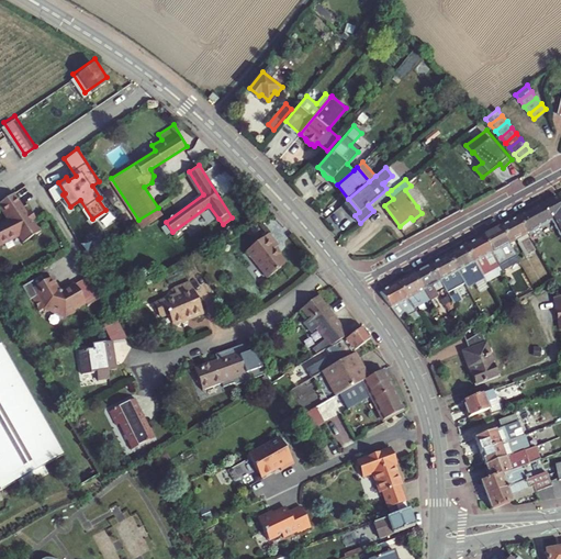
[(65,193),(58,182),(49,189),(57,200),(63,196),(63,194),(65,193)]
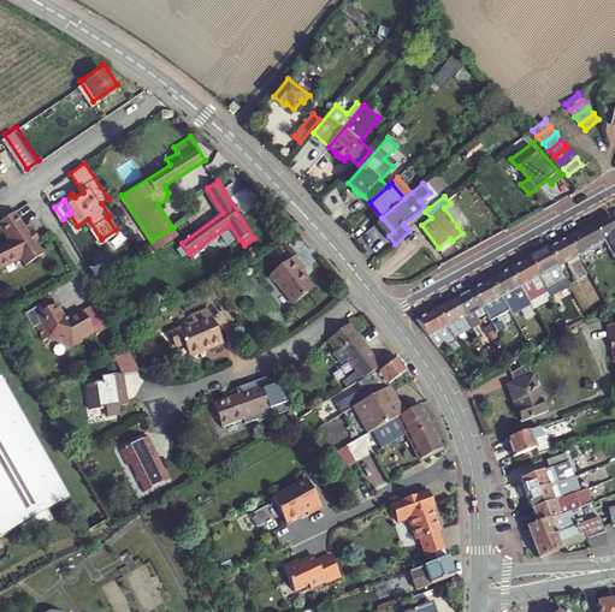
[(403,225),(406,227),(425,212),(429,208),(421,200),(419,201),(424,207),(403,225)]
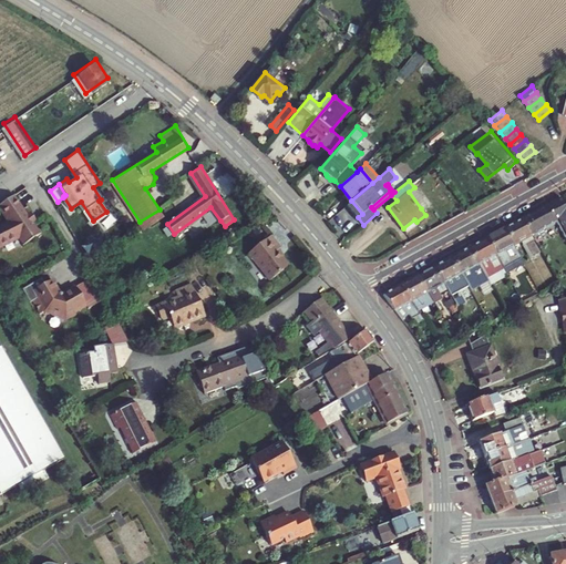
[(409,192),(421,208),(426,204),(414,187),(409,192)]
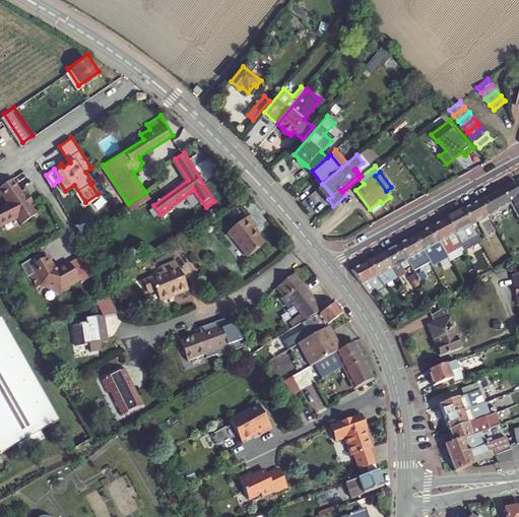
[(24,196),(12,178),(0,186),(0,188),(9,202),(0,206),(0,223),(18,214),(23,222),(36,213),(28,202),(26,204),(23,197),(24,196)]
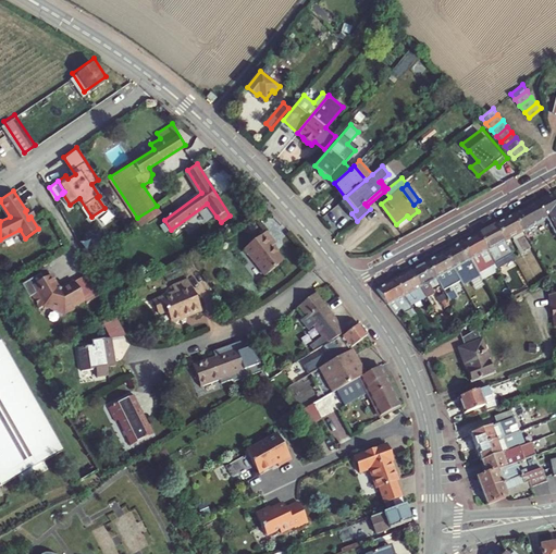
[(555,196),(552,192),(514,212),(523,230),(547,216),(555,230),(555,196)]
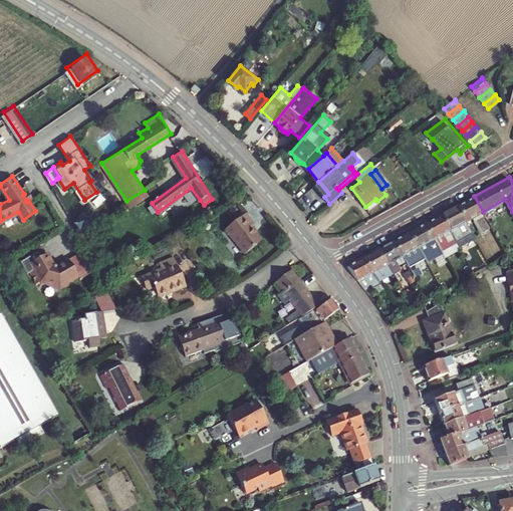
[(148,195),(145,190),(126,201),(127,203),(131,207),(148,195)]
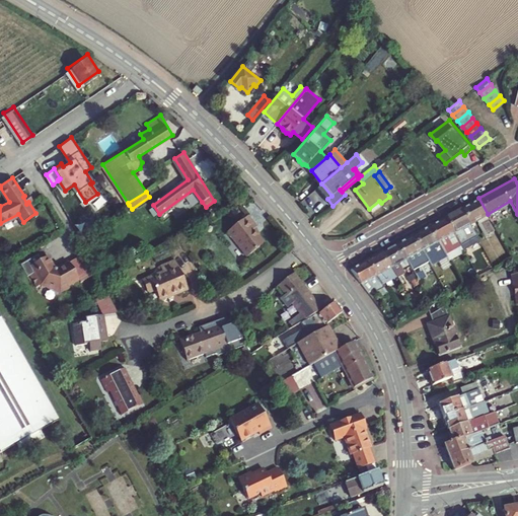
[(462,207),(470,222),(477,219),(488,214),(478,198),(462,207)]
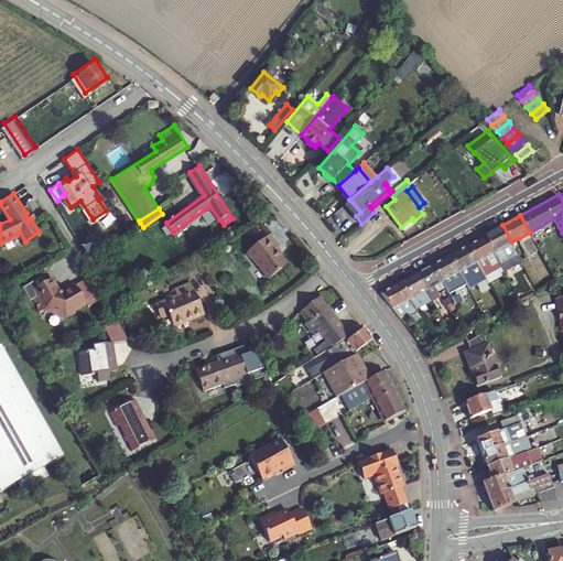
[(414,220),(412,218),(401,227),(404,230),(415,223),(414,220)]
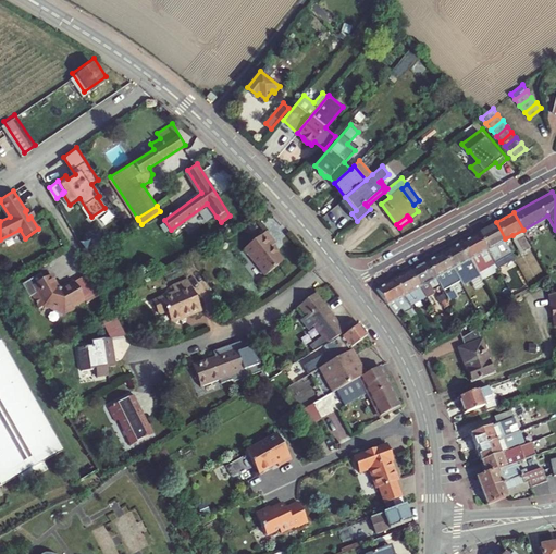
[(498,267),(516,257),(505,238),(496,222),(479,231),(498,267)]
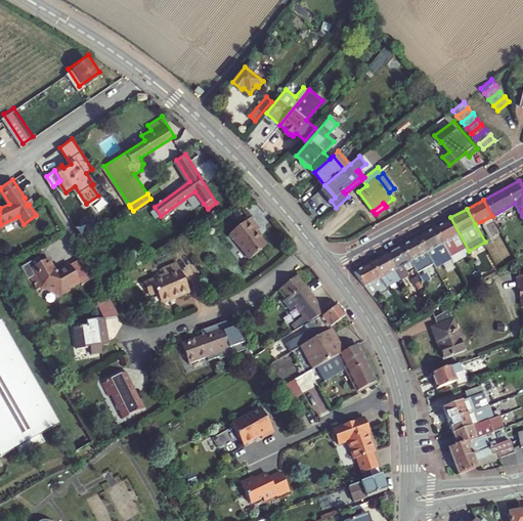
[(230,231),(250,257),(267,244),(257,229),(260,227),(251,216),(230,231)]
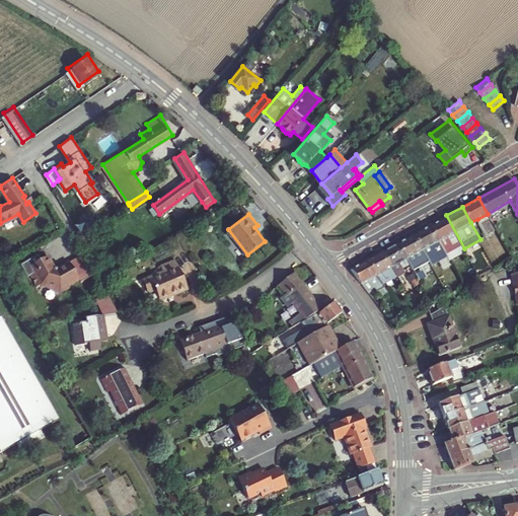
[(477,219),(479,222),(482,221),(489,217),(490,217),(488,214),(477,219)]
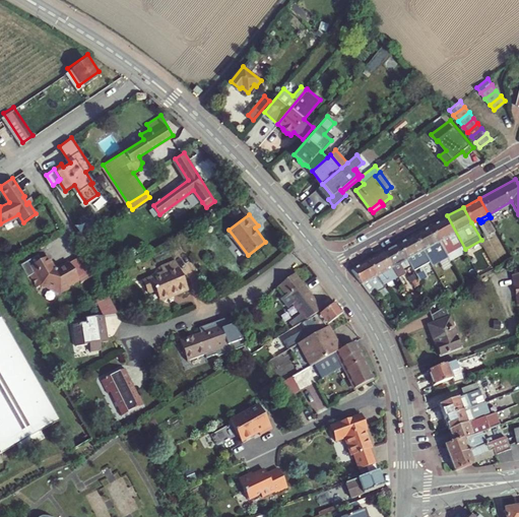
[(447,215),(432,224),(444,248),(446,250),(448,255),(451,260),(466,251),(465,249),(447,215)]
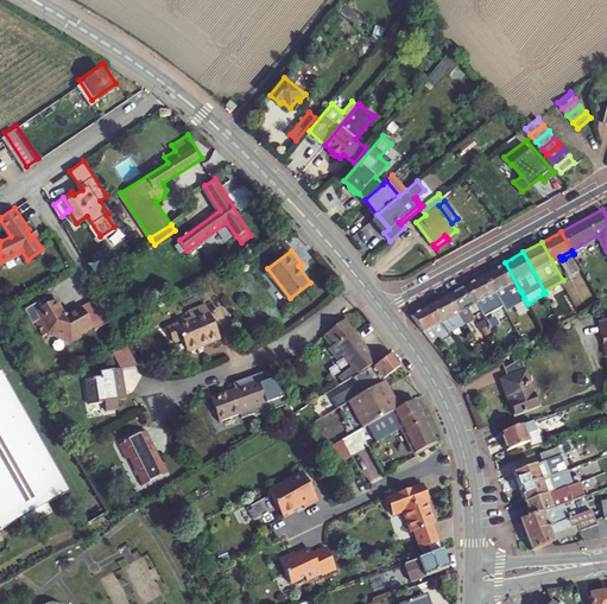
[(564,259),(571,273),(580,268),(573,254),(564,259)]
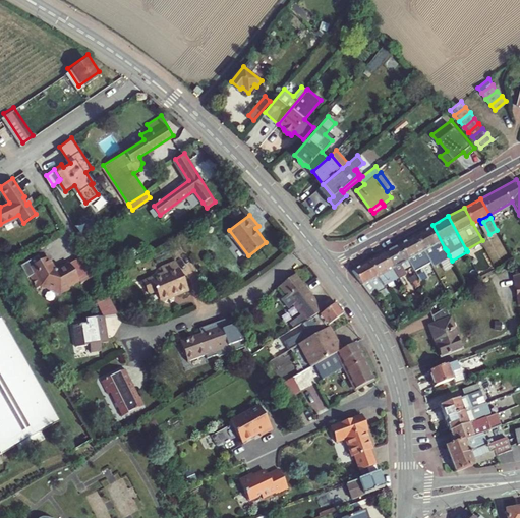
[(481,223),(487,235),(489,234),(483,222),(481,223)]
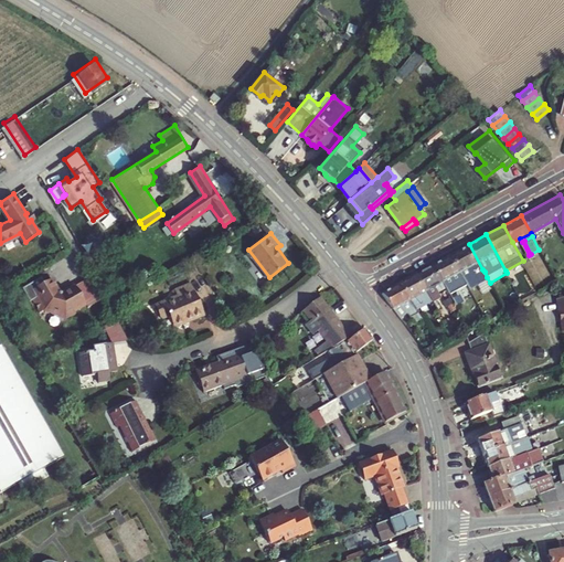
[(461,271),(465,278),(467,283),(470,287),(487,277),(485,272),(482,269),(469,244),(451,254),(461,271)]
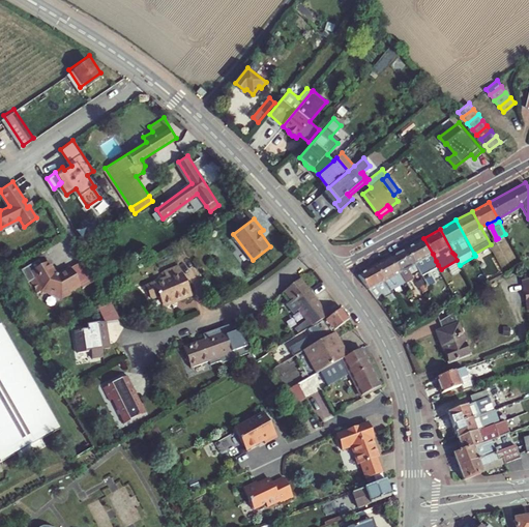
[(407,246),(416,263),(422,273),(438,265),(436,261),(433,254),(423,238),(407,246)]
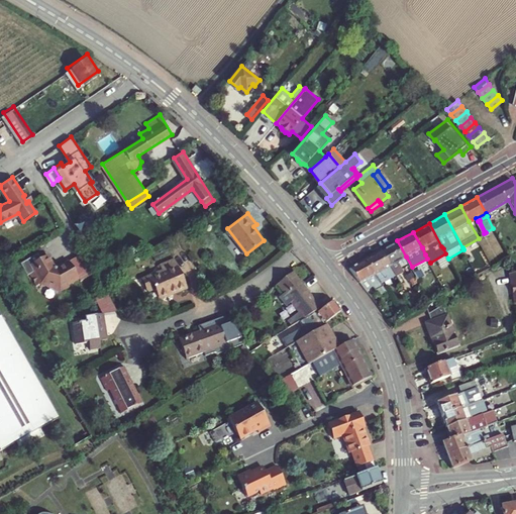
[(406,257),(397,240),(382,248),(391,265),(397,274),(402,283),(406,281),(401,274),(400,275),(400,274),(404,271),(398,261),(406,257)]
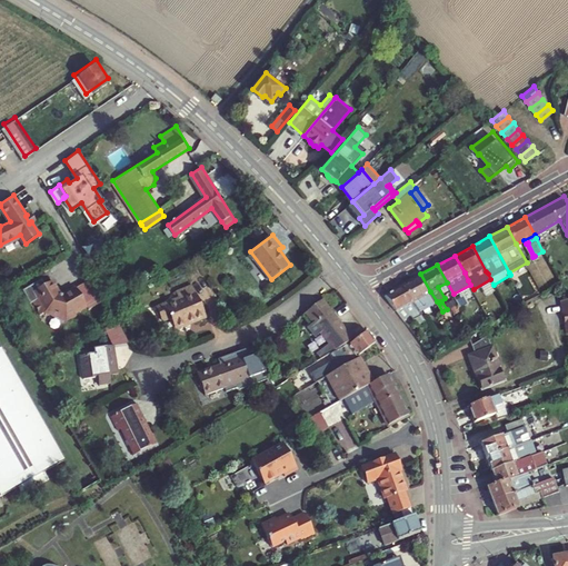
[(535,271),(541,281),(547,278),(541,267),(535,271)]
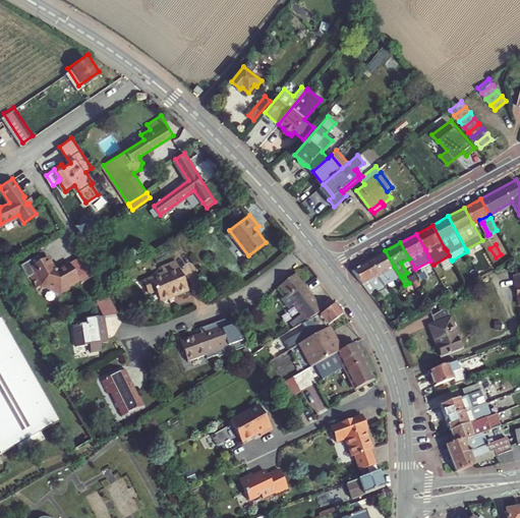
[(378,275),(385,284),(400,276),(394,267),(385,250),(369,260),(378,275)]
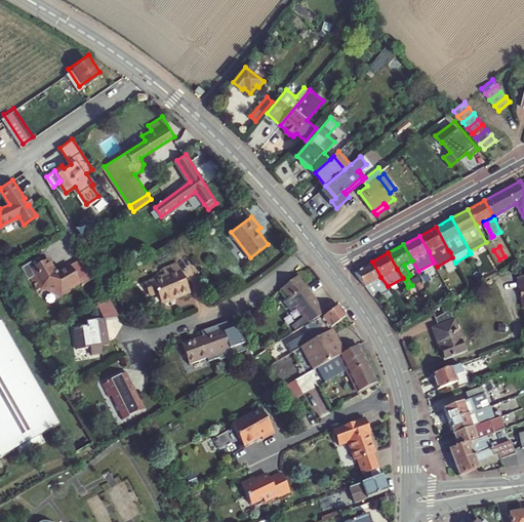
[(39,255),(22,266),(29,278),(31,277),(38,288),(42,286),(55,289),(56,287),(61,288),(62,291),(66,292),(71,289),(69,286),(80,280),(71,264),(58,270),(55,269),(48,257),(42,261),(39,255)]
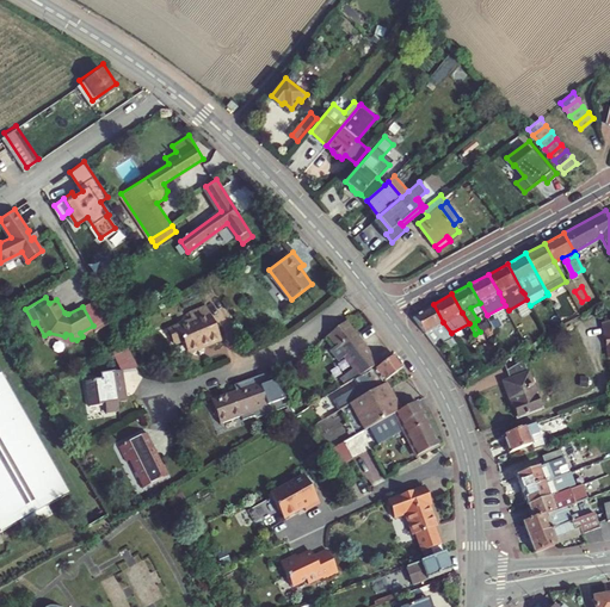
[(184,340),(189,352),(222,338),(207,303),(198,307),(190,310),(192,319),(168,328),(174,341),(183,336),(184,340)]
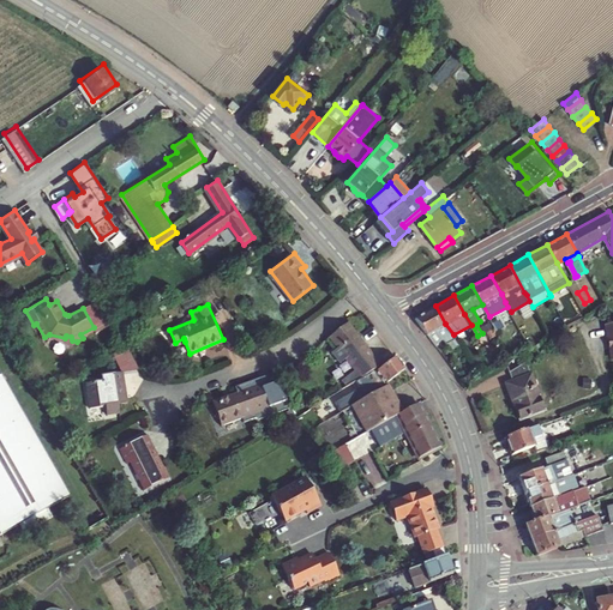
[(436,306),(416,316),(436,344),(443,338),(446,343),(452,339),(456,338),(454,334),(445,324),(436,306)]
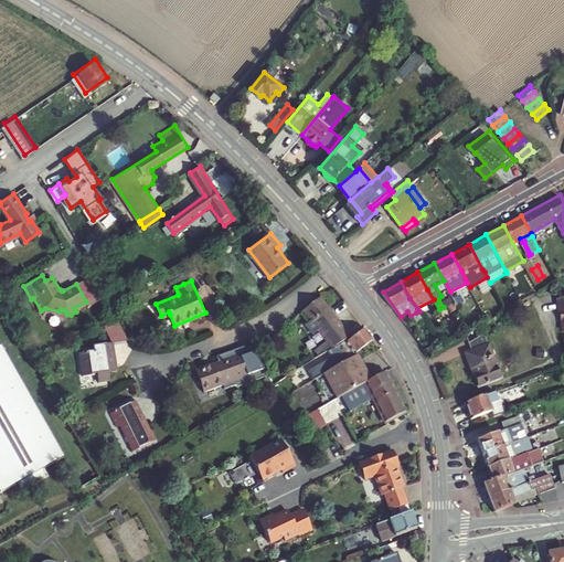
[(451,294),(457,304),(464,299),(458,289),(451,294)]
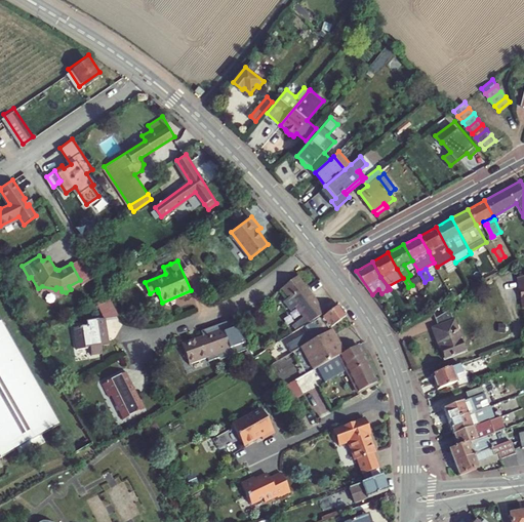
[(326,312),(297,274),(282,286),(290,295),(285,299),(291,309),(296,305),(305,315),(310,321),(321,314),(326,312)]
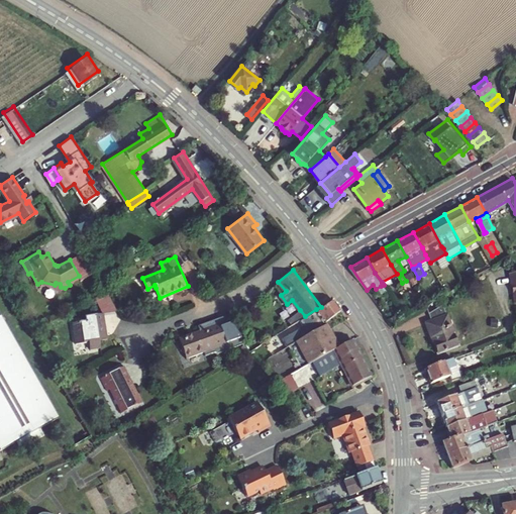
[(95,298),(103,312),(104,312),(117,310),(108,291),(95,298)]
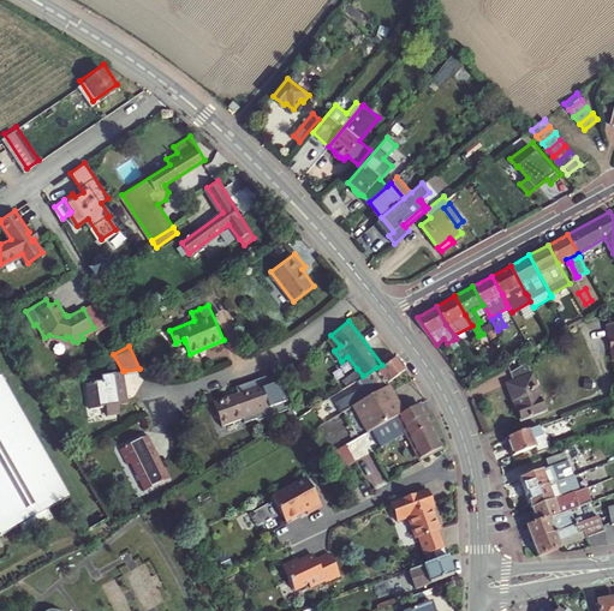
[(367,396),(406,367),(398,355),(379,370),(376,367),(363,376),(357,379),(361,387),(337,400),(343,411),(345,409),(367,396)]
